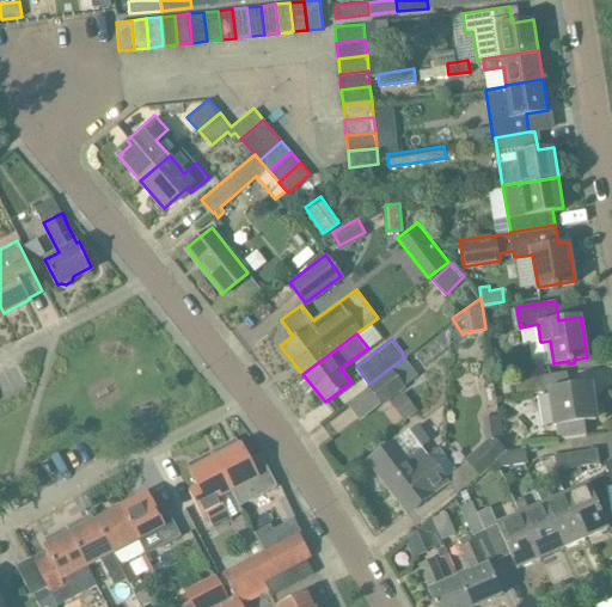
[(418,373),(405,356),(369,384),(384,403),(407,385),(405,384),(418,373)]
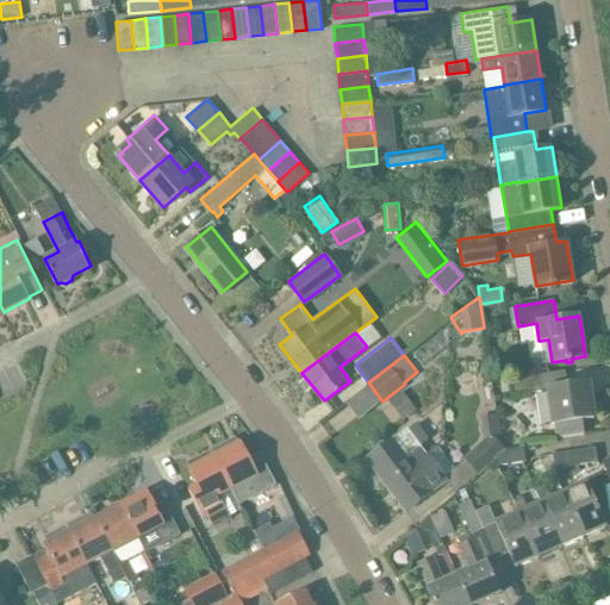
[(539,374),(505,379),(508,393),(541,388),(539,374)]
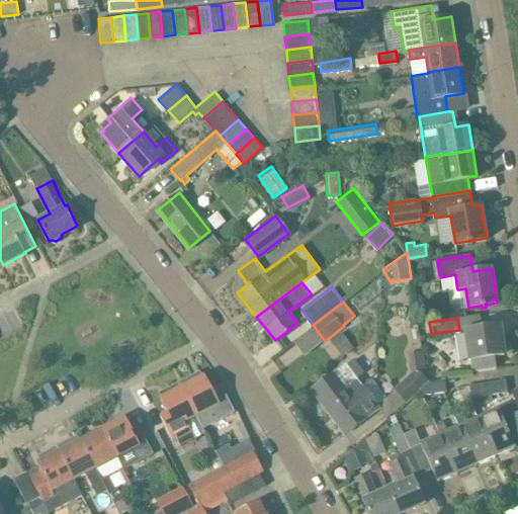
[(504,353),(500,324),(465,329),(472,370),(496,367),(495,355),(504,353)]
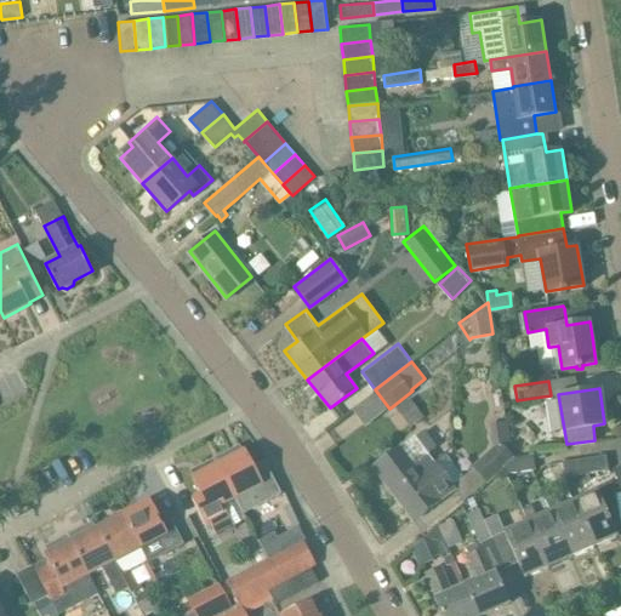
[(408,425),(421,415),(408,397),(394,408),(408,425)]
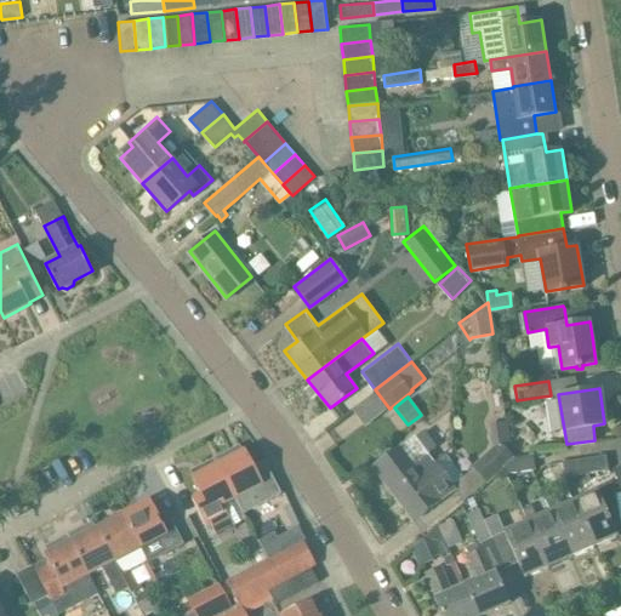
[(393,491),(434,460),(427,450),(436,443),(425,428),(415,435),(414,434),(374,466),(393,491)]
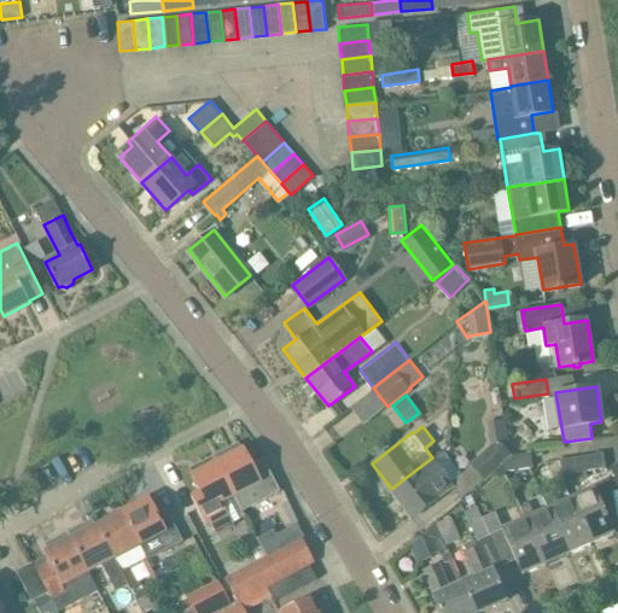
[(512,451),(496,437),(471,461),(484,478),(501,462),(512,451)]
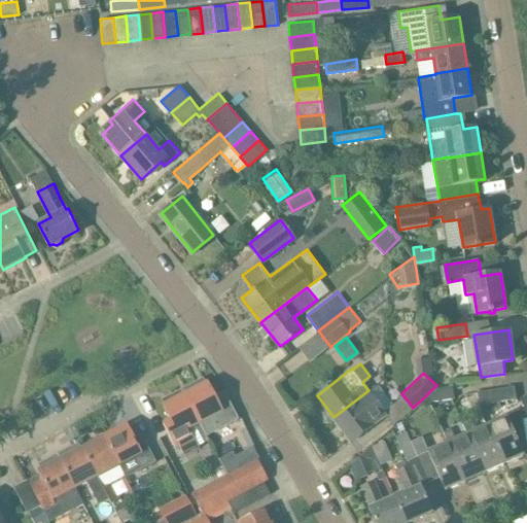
[(183,387),(186,391),(185,392),(200,421),(207,433),(240,417),(225,389),(214,394),(207,381),(199,385),(197,380),(183,387)]
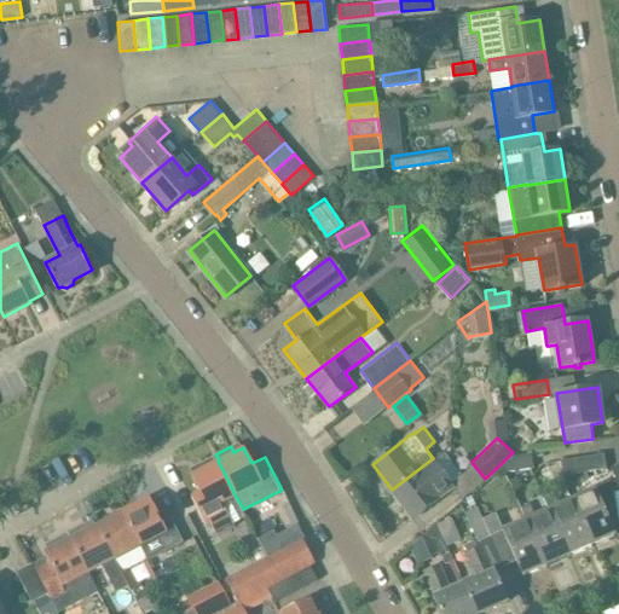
[(463,475),(444,450),(433,458),(392,490),(412,515),(463,475)]
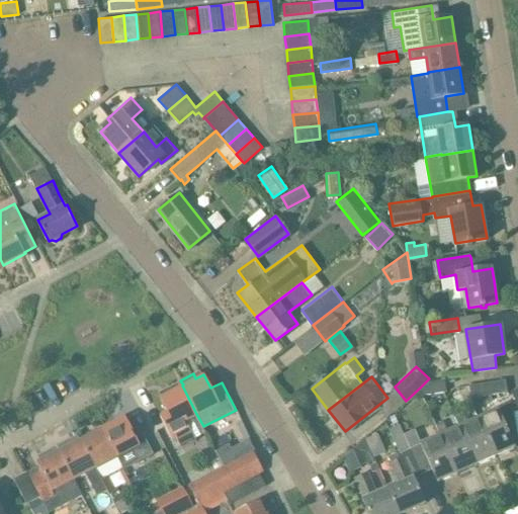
[(429,378),(420,388),(423,394),(447,390),(445,376),(429,378)]
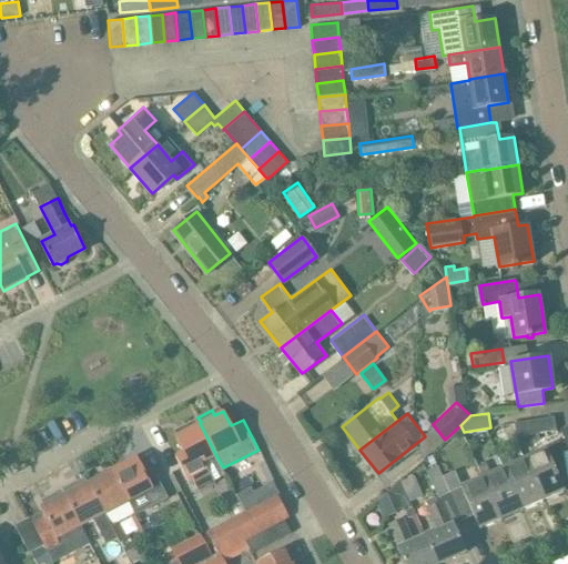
[(557,427),(555,414),(514,421),(516,434),(520,446),(540,437),(538,431),(557,427)]
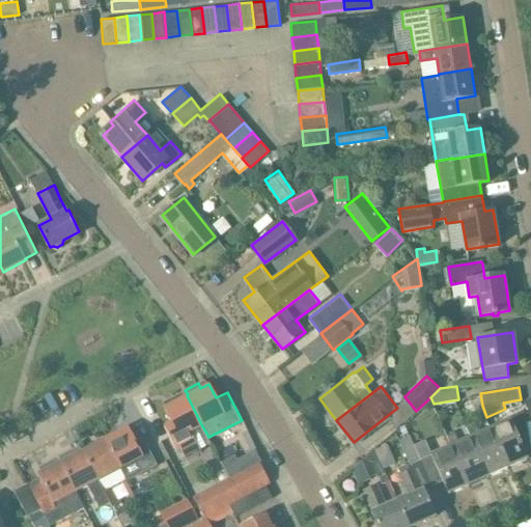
[(201,424),(187,395),(185,396),(182,391),(170,397),(173,403),(164,407),(171,422),(165,425),(176,448),(179,447),(180,446),(187,456),(201,449),(191,430),(201,424)]
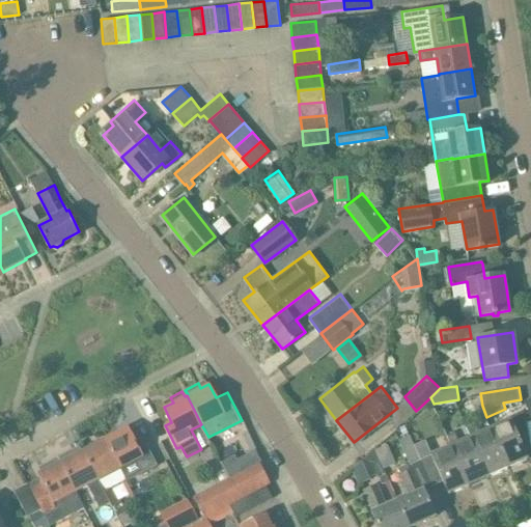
[(491,426),(508,467),(528,458),(527,454),(530,452),(530,445),(526,412),(510,418),(491,426)]
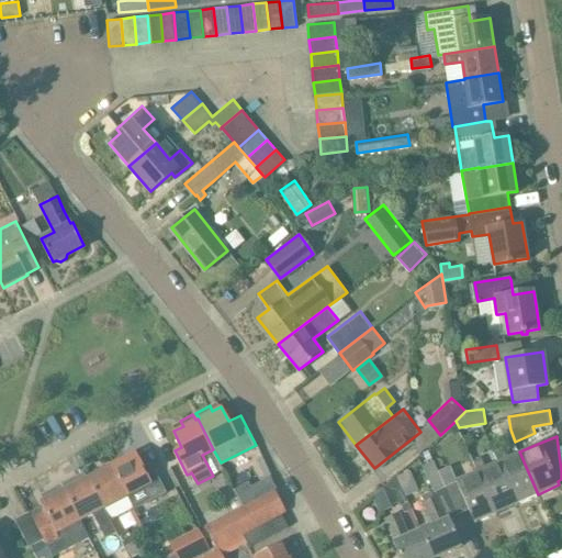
[(498,460),(517,503),(538,494),(519,452),(506,457),(502,446),(493,449),(498,460)]
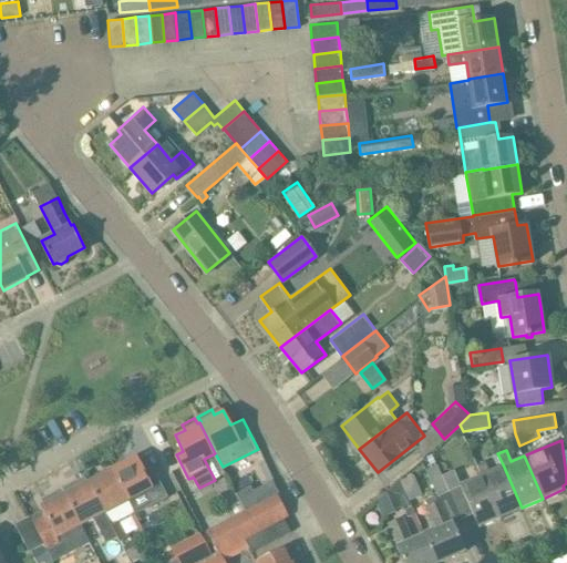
[(136,456),(112,468),(134,510),(166,492),(153,466),(144,470),(136,456)]
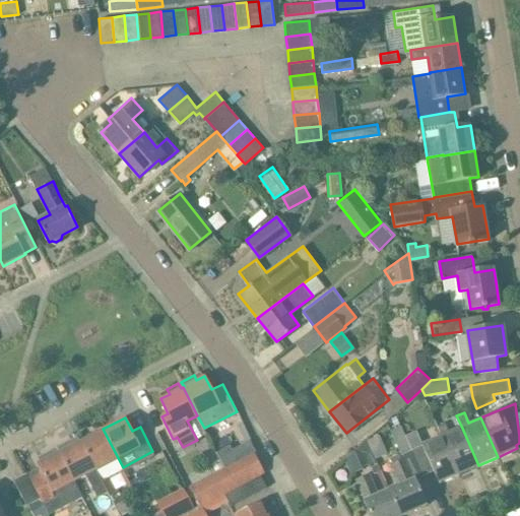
[(459,473),(478,465),(461,426),(450,431),(446,421),(438,424),(442,435),(459,473)]
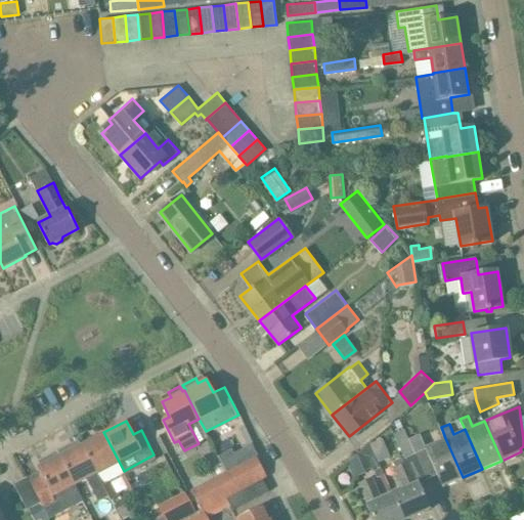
[(124,471),(103,432),(82,443),(108,493),(115,506),(125,501),(120,491),(119,492),(111,478),(124,471)]
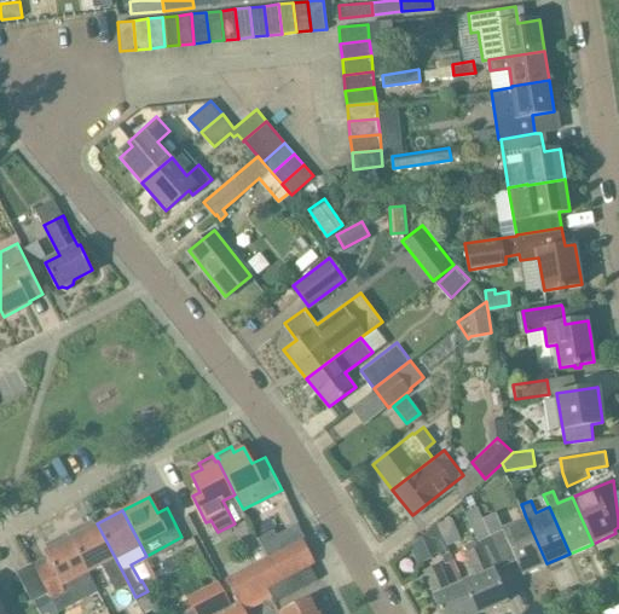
[(447,516),(437,521),(443,536),(453,529),(447,516)]
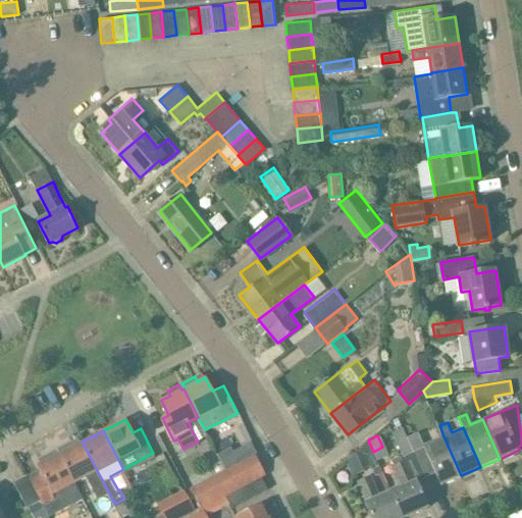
[(461,475),(444,436),(412,450),(412,451),(424,476),(435,471),(441,483),(461,475)]
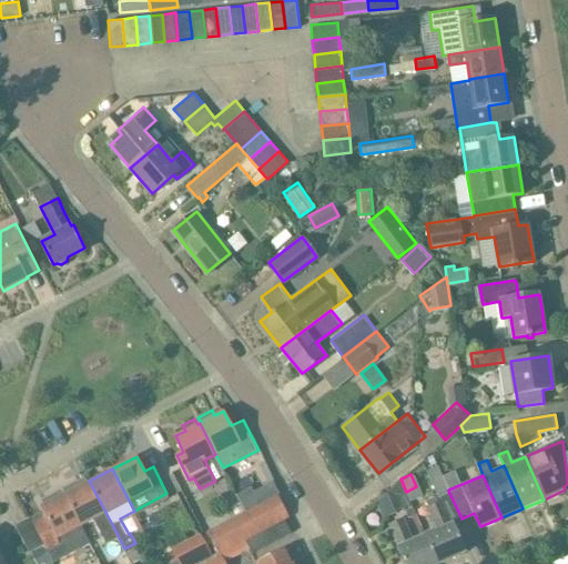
[(448,491),(448,490),(443,479),(433,483),(438,495),(440,501),(428,506),(438,531),(426,536),(438,563),(466,551),(454,523),(462,520),(460,519),(462,519),(448,491)]
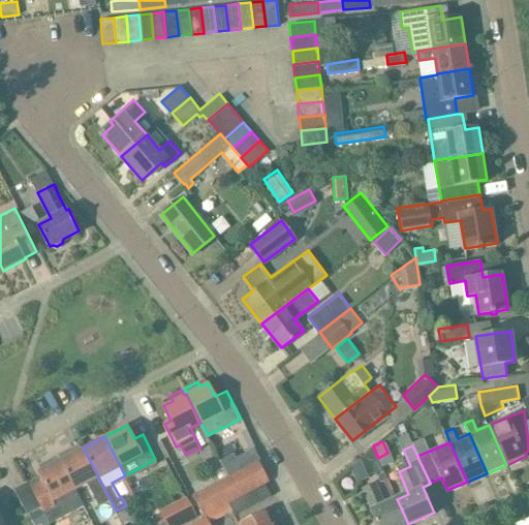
[(71,448),(59,454),(62,459),(60,459),(75,488),(75,487),(87,482),(99,503),(110,498),(83,448),(74,452),(71,448)]
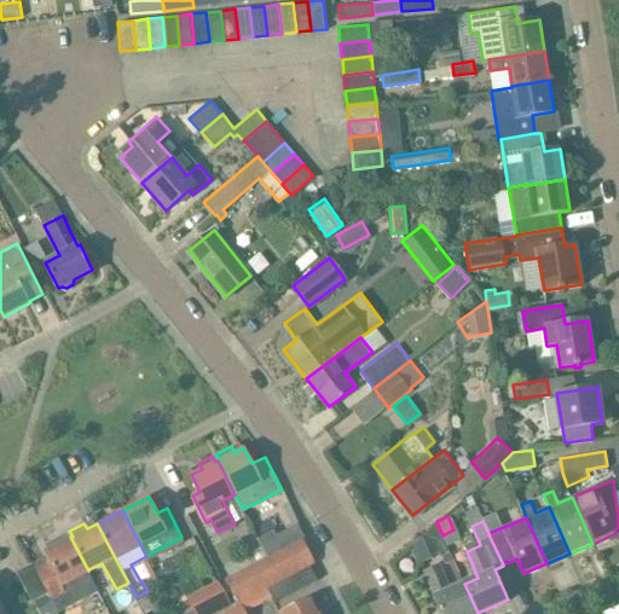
[(415,561),(447,545),(438,525),(405,540),(415,561)]
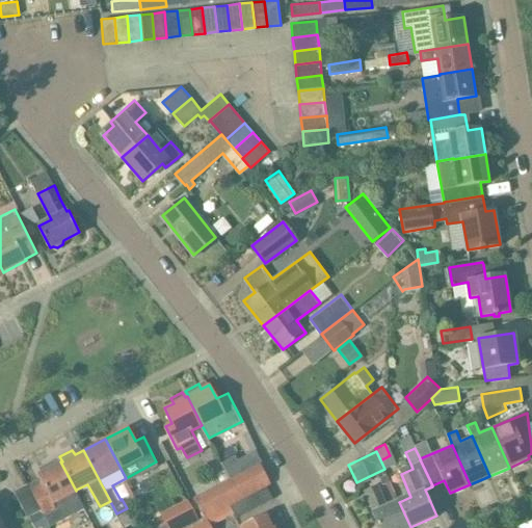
[(27,482),(26,482),(41,509),(42,508),(48,522),(59,517),(83,504),(76,490),(76,491),(60,462),(59,463),(57,457),(45,464),(47,469),(38,474),(40,477),(28,483),(27,482)]
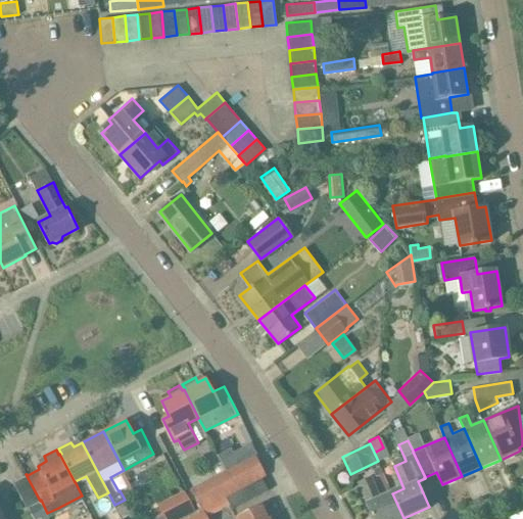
[(254,453),(225,469),(236,490),(265,475),(254,453)]
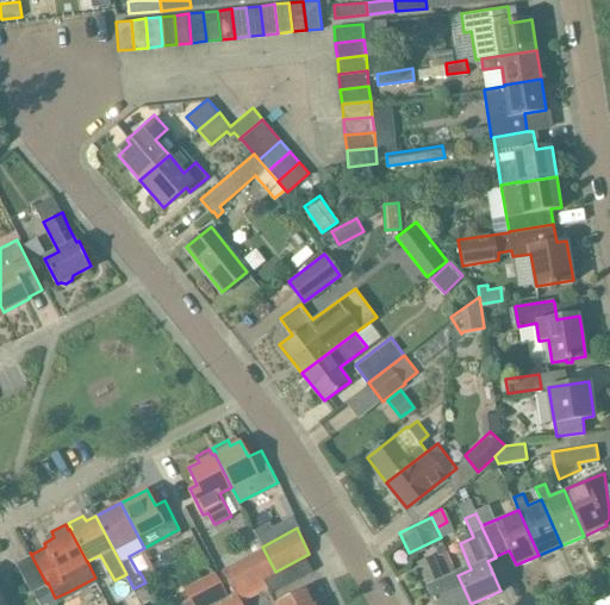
[(439,554),(447,550),(443,542),(435,546),(439,554)]
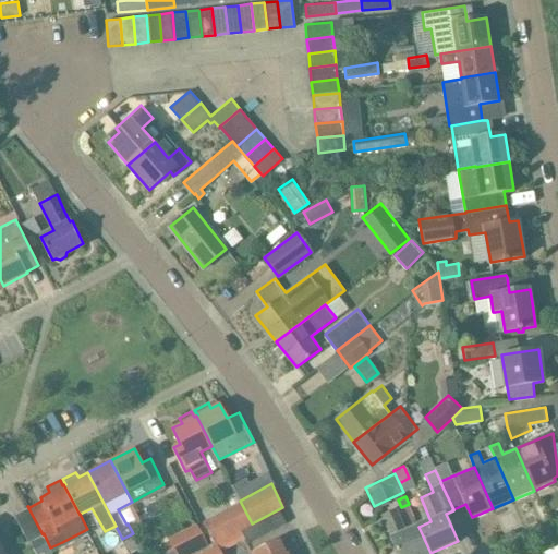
[(216,543),(252,524),(240,501),(203,520),(216,543)]
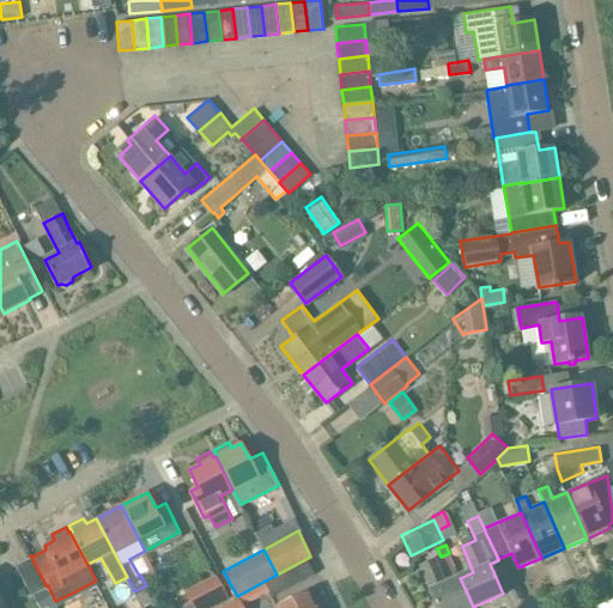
[(47,587),(30,555),(16,565),(31,595),(47,587)]
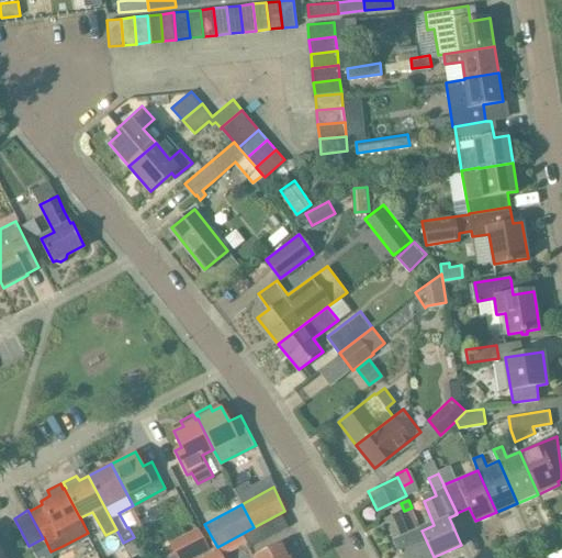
[(401,557),(430,557),(434,557),(422,531),(409,536),(398,512),(384,517),(396,543),(394,543),(401,557)]
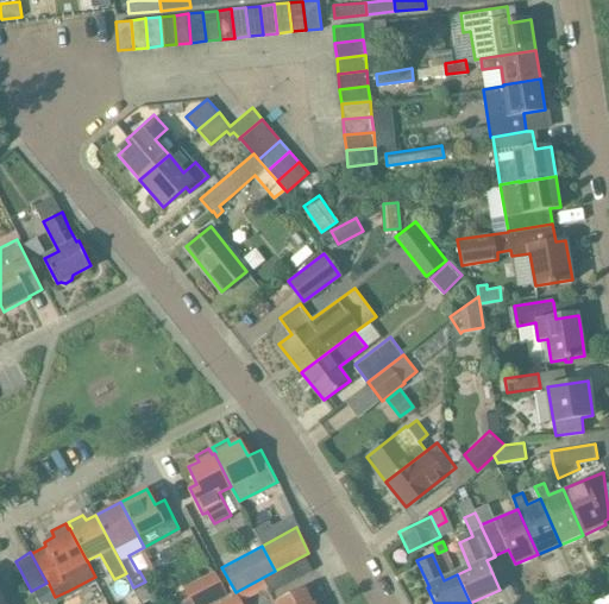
[(199,603),(224,592),(213,571),(184,585),(190,597),(176,603),(199,603)]
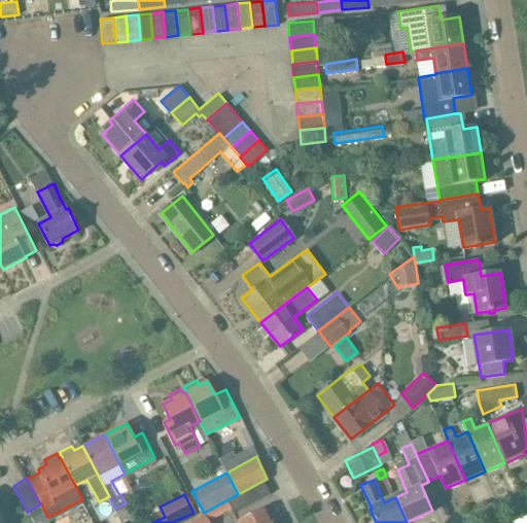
[(237,522),(235,522),(273,522),(266,508),(237,521),(237,522)]
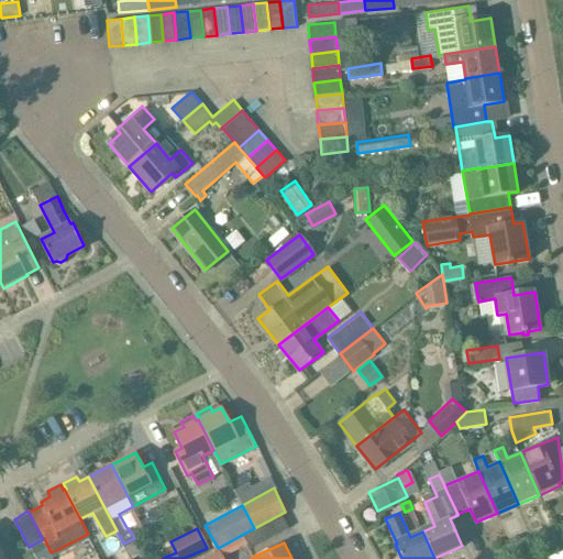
[(0,558),(11,558),(4,546),(0,548),(0,558)]
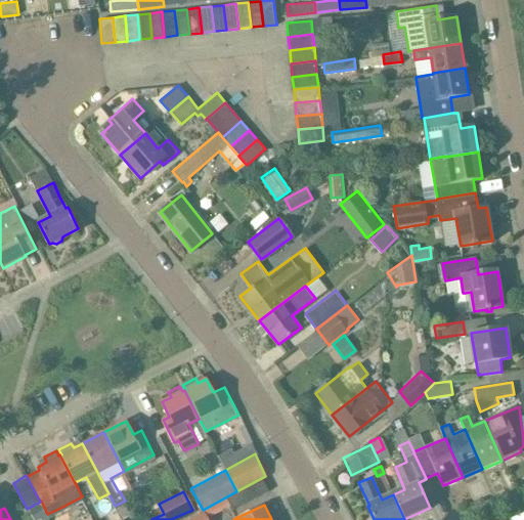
[(198,514),(185,519),(207,519),(203,511),(198,514)]
